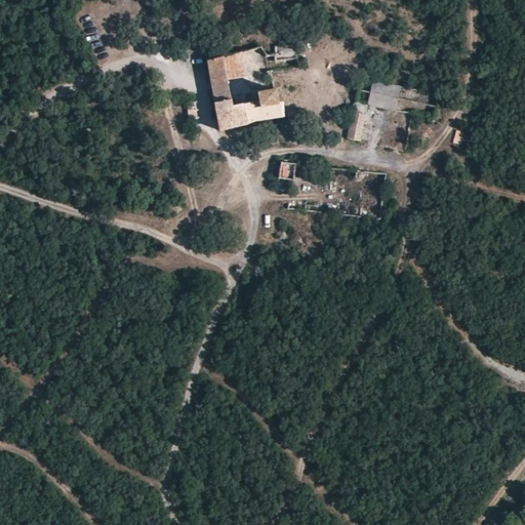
[(298,59),(297,47),(297,42),(277,44),(277,53),(265,53),(267,62),(276,59),(276,62),(298,59)]
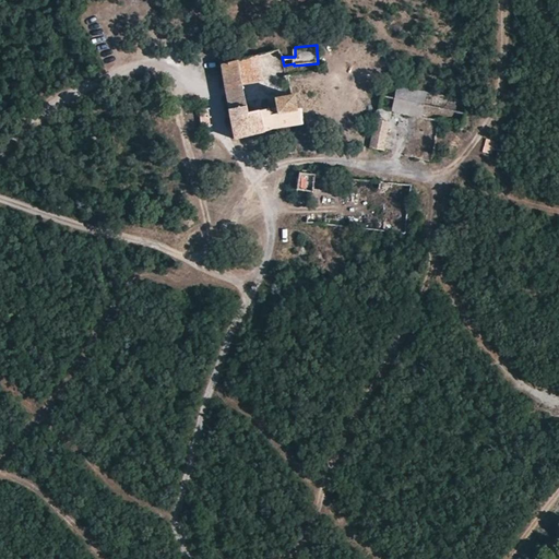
[(238,59),(244,84),(285,74),(284,66),(282,57),(280,49),(238,59)]
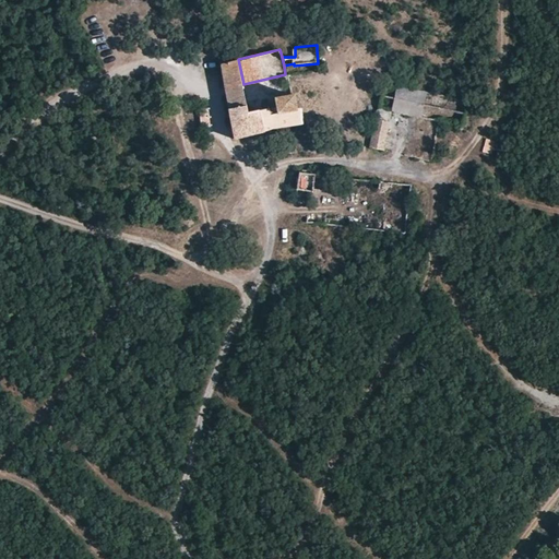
[(228,94),(236,138),(265,133),(265,131),(304,125),(304,109),(299,108),(296,96),(276,99),(277,108),(249,114),(244,84),(238,59),(223,63),(228,94)]
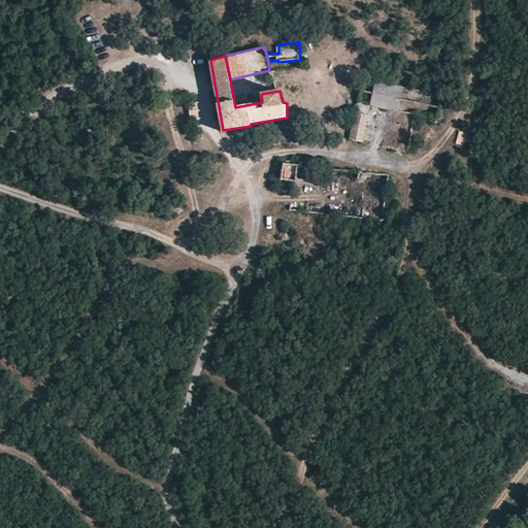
[(362,141),(370,104),(358,102),(350,139),(362,141)]
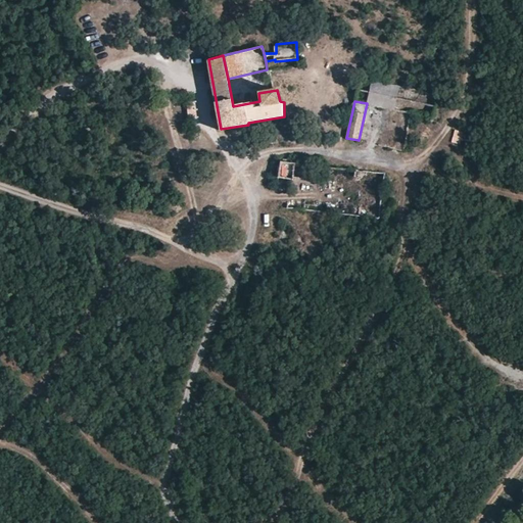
[(293,179),(294,162),(281,161),(280,178),(293,179)]
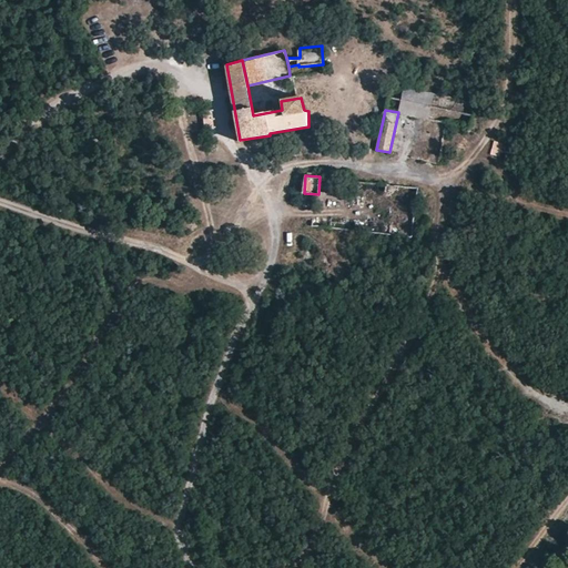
[(366,185),(366,201),(387,201),(387,185),(366,185)]
